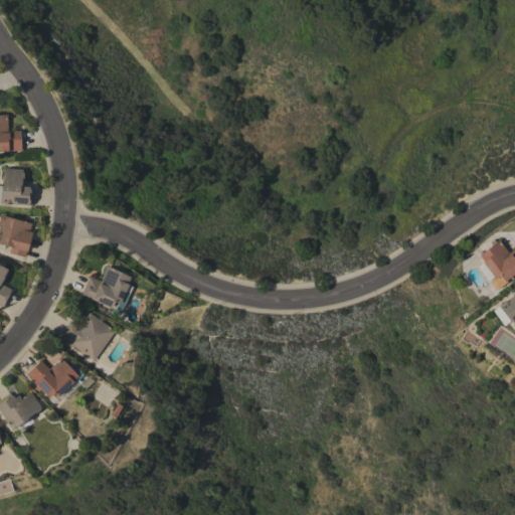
[(0,115),(6,115),(7,131),(19,130),(20,150),(0,151),(0,115)]
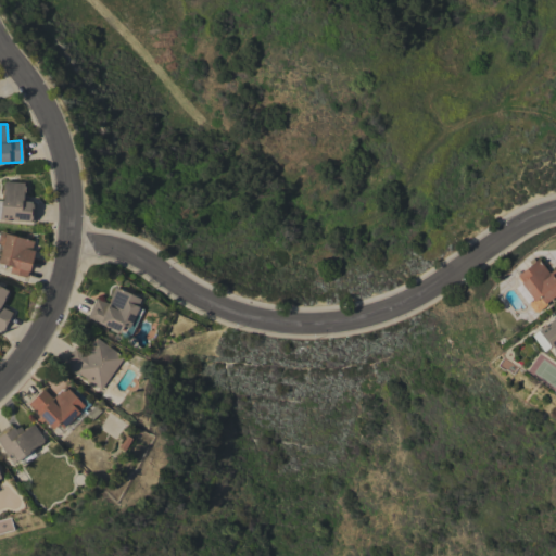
[(35,202),(34,222),(0,219),(0,200),(2,201),(3,189),(2,189),(3,182),(4,182),(4,181),(23,182),(23,186),(25,187),(24,196),(28,196),(27,201),(30,201),(30,202),(35,202)]
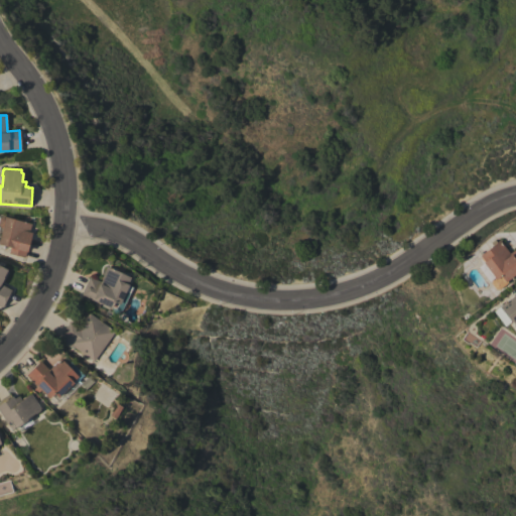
[(30,224),(28,232),(31,233),(26,252),(25,252),(24,257),(8,253),(10,247),(0,244),(0,236),(1,233),(0,233),(1,228),(0,227),(0,217),(3,216),(30,224)]
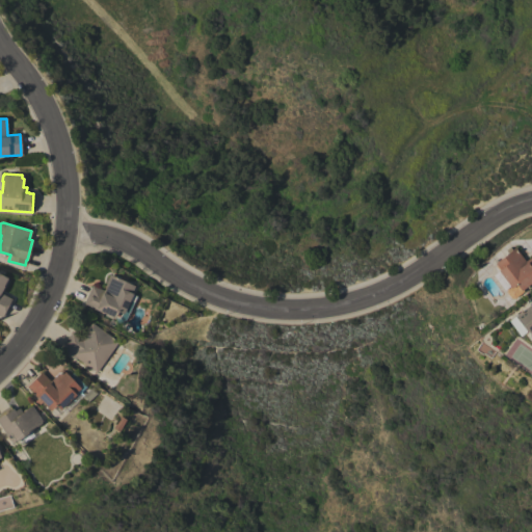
[(523,292),(513,299),(510,298),(505,292),(506,288),(508,286),(498,271),(499,270),(494,263),(508,254),(506,250),(510,247),(511,249),(514,247),(525,261),(531,256),(531,282),(522,290),(523,292)]
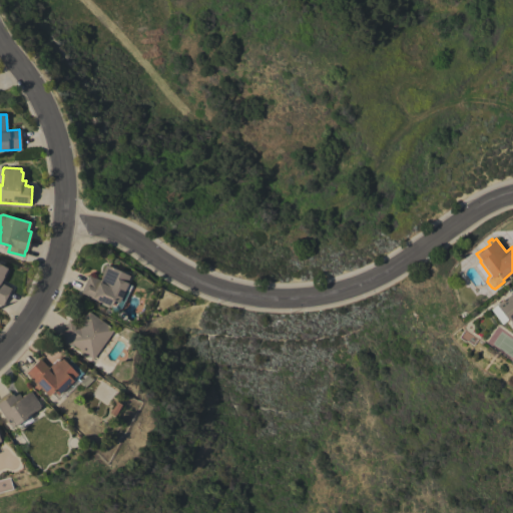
[(0,265),(6,268),(7,268),(8,272),(5,277),(3,278),(0,283),(11,289),(1,306),(0,305),(0,265)]
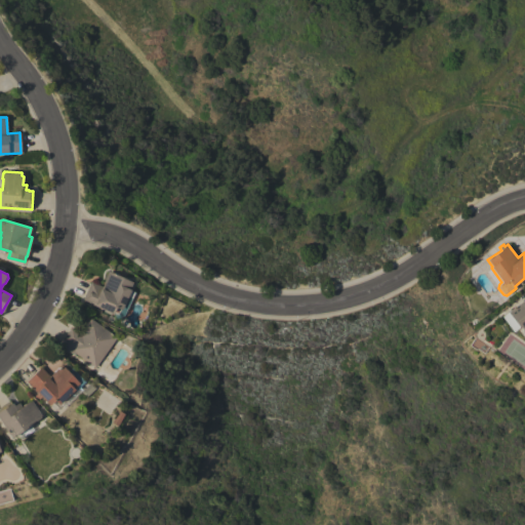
[(90,281),(102,286),(105,282),(103,281),(108,271),(132,282),(129,289),(130,290),(121,310),(116,307),(113,314),(102,309),(99,313),(95,310),(96,307),(88,303),(88,301),(82,299),(90,281)]
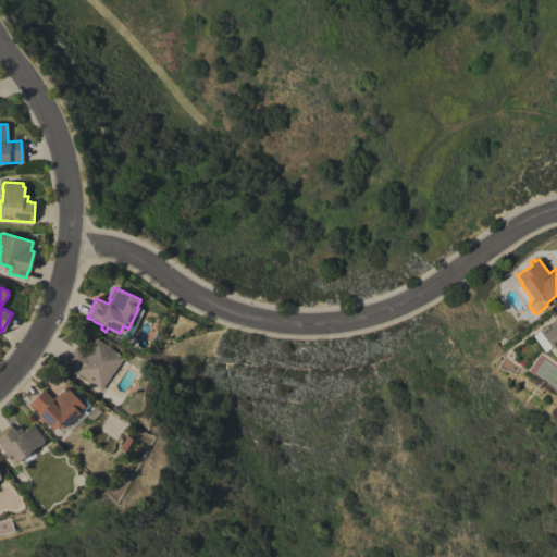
[(556,318),(556,355),(556,356),(555,353),(556,351),(552,346),(544,353),(532,336),(539,331),(539,332),(556,318)]
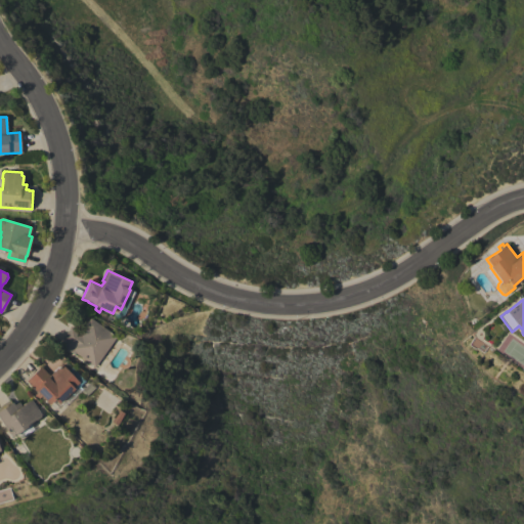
[(116,336),(97,363),(99,365),(96,370),(92,367),(93,365),(73,351),(72,353),(59,344),(62,339),(61,339),(71,326),(80,334),(84,329),(83,328),(89,317),(116,336)]
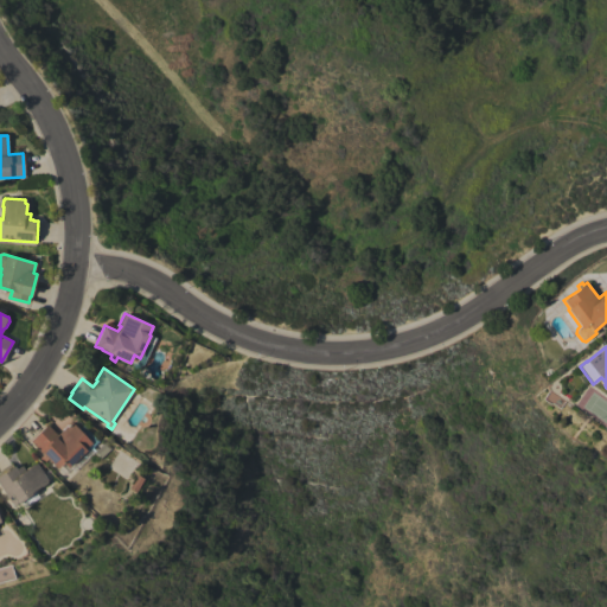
[(68,467),(64,462),(57,468),(48,459),(43,462),(39,458),(43,454),(30,441),(48,425),(57,435),(71,421),(78,429),(83,426),(98,441),(91,447),(89,445),(84,449),(85,451),(69,467),(68,467)]
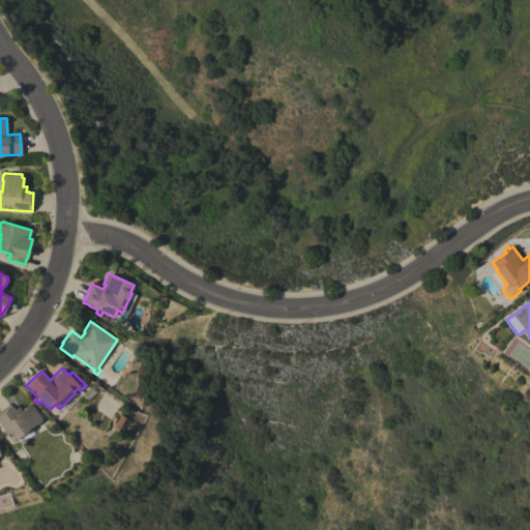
[(91,386),(96,391),(87,401),(82,395),(83,393),(91,386)]
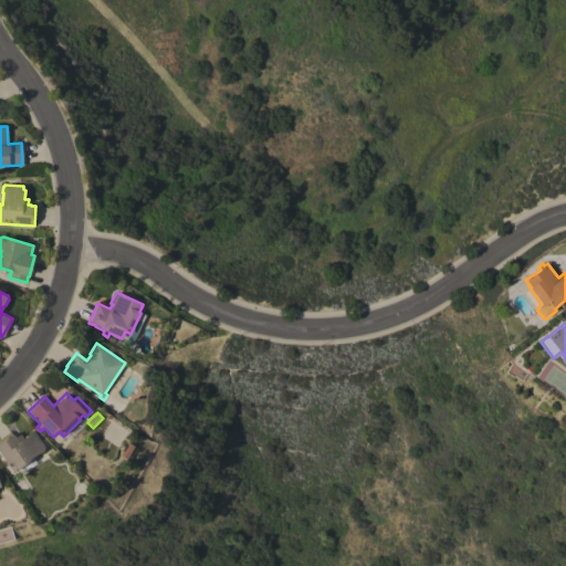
[(0,453),(0,438),(10,431),(12,435),(13,435),(16,437),(20,433),(22,438),(30,432),(31,433),(34,432),(44,448),(43,449),(44,450),(39,453),(38,453),(29,459),(30,461),(12,472),(0,453)]
